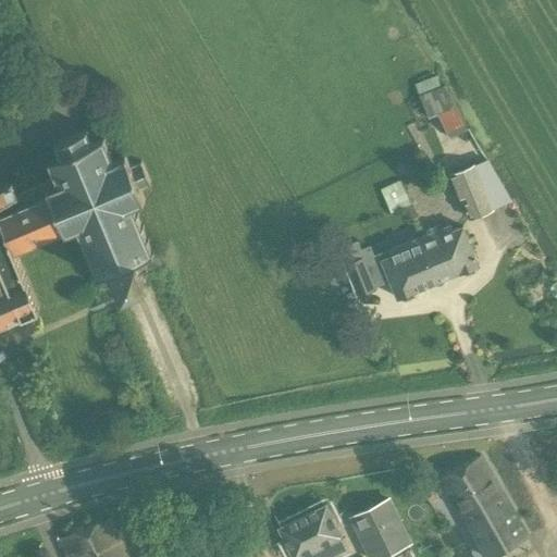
[(420,97),(429,116),(438,112),(443,124),(449,137),(467,130),(462,120),(446,85),(420,97)]
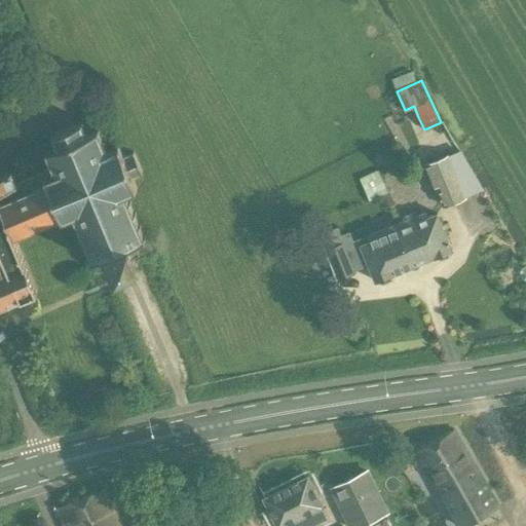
[(0,304),(36,290),(13,234),(62,214),(63,218),(73,213),(92,260),(101,257),(103,264),(111,261),(116,273),(137,264),(132,253),(141,249),(138,241),(143,238),(123,191),(136,187),(132,177),(142,172),(133,151),(122,155),(119,147),(108,152),(99,129),(87,135),(82,122),(53,134),(59,146),(46,150),(57,174),(46,178),(48,181),(0,201),(0,188),(14,182),(9,171),(0,174),(0,304)]
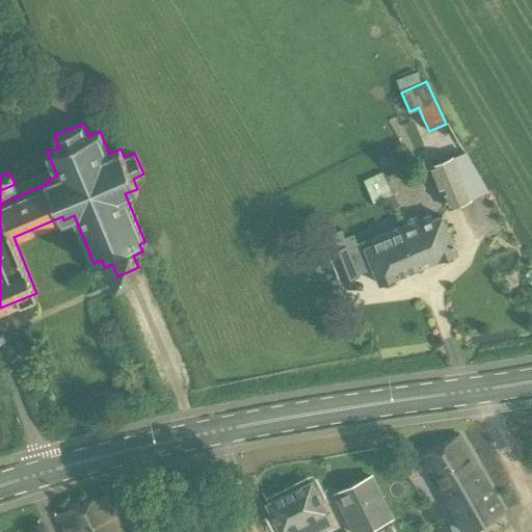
[(454,157),(431,167),(449,208),(472,197),(455,158),(454,157)]
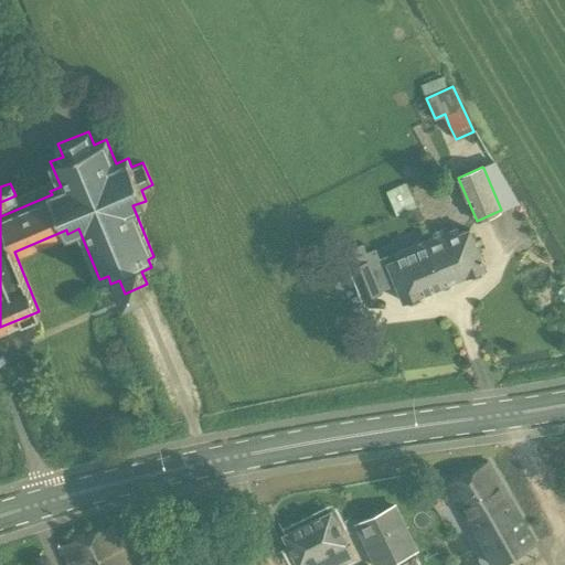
[(407,183),(387,192),(397,215),(417,206),(407,183)]
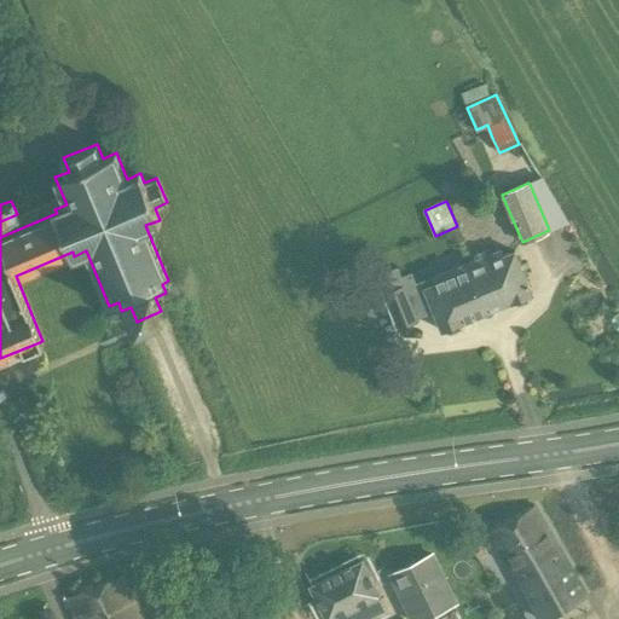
[(409,273),(400,254),(398,247),(371,258),(374,265),(382,284),(409,273)]
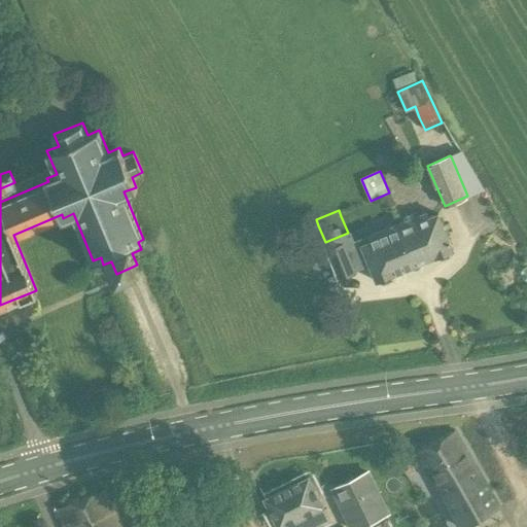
[(426,214),(398,225),(401,236),(414,266),(436,255),(443,259),(450,256),(450,250),(452,249),(437,214),(427,217),(426,214)]
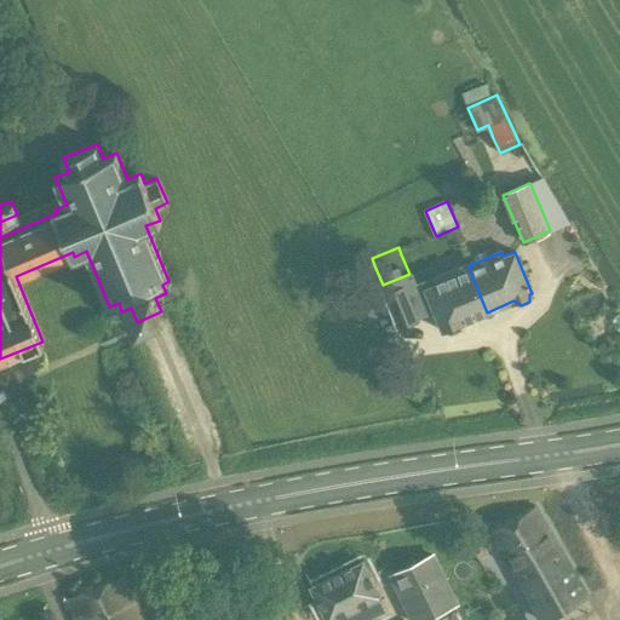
[(436,285),(425,290),(432,306),(443,331),(445,329),(452,334),(460,331),(463,322),(487,313),(472,277),(469,265),(436,279),(436,285)]
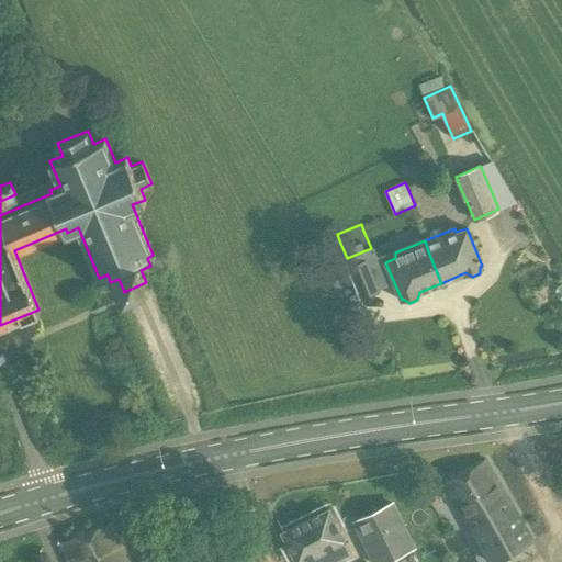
[(492,561),(532,540),(489,459),(446,482),(490,561),(492,561)]
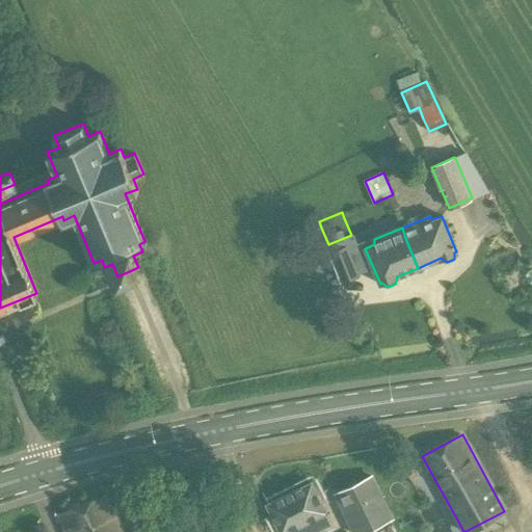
[(371,476),(336,493),(354,531),(362,531),(363,531),(376,531),(374,527),(392,519),(371,476)]
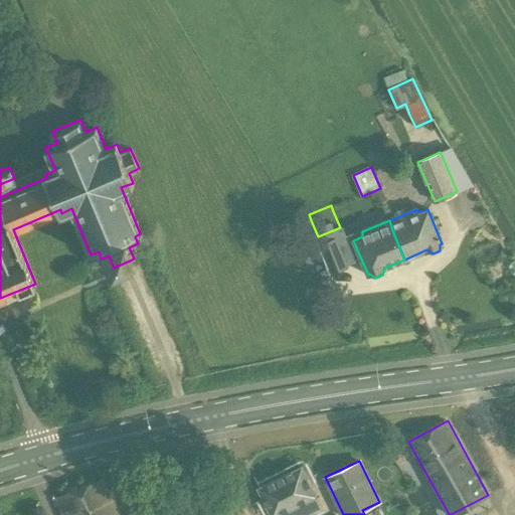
[(268,485),(260,488),(273,514),(278,513),(279,514),(301,514),(305,513),(300,502),(314,495),(301,468),(298,470),(268,485)]
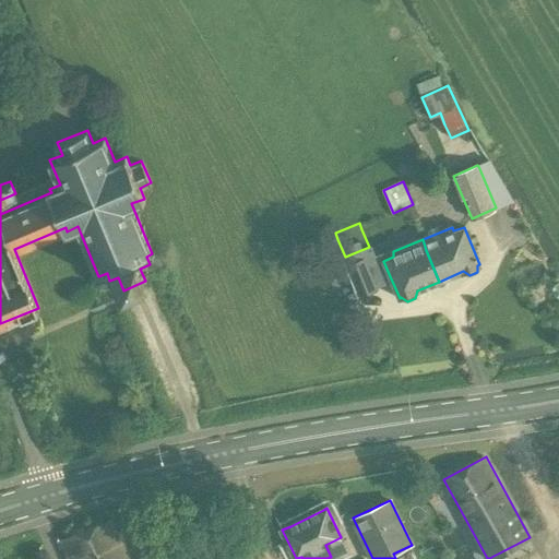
[(129,558),(110,519),(62,540),(61,542),(68,558),(129,558)]
